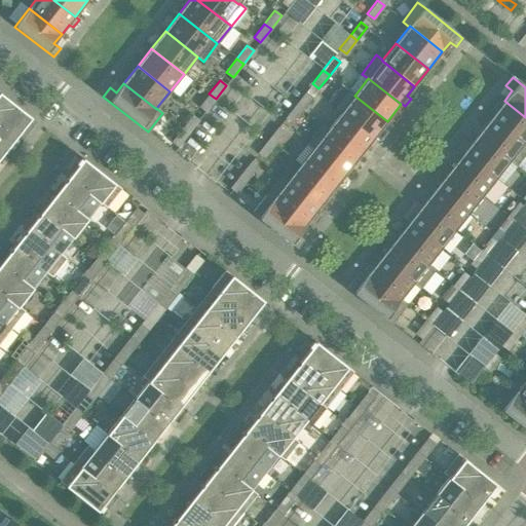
[(387,121),(354,96),(355,95),(349,89),(335,108),(341,113),(373,139),(387,121)]
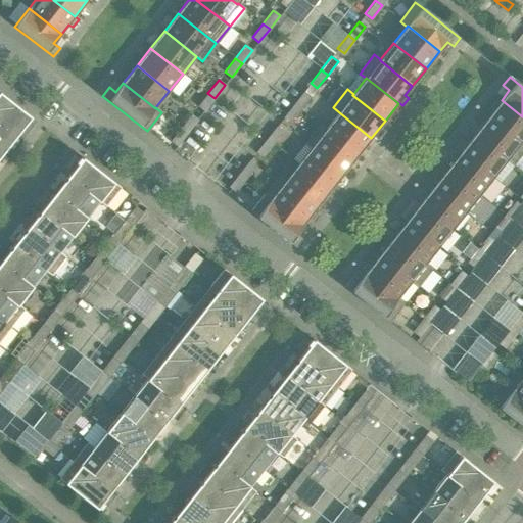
[(300,109),(311,96),(303,91),(293,104),(300,109)]
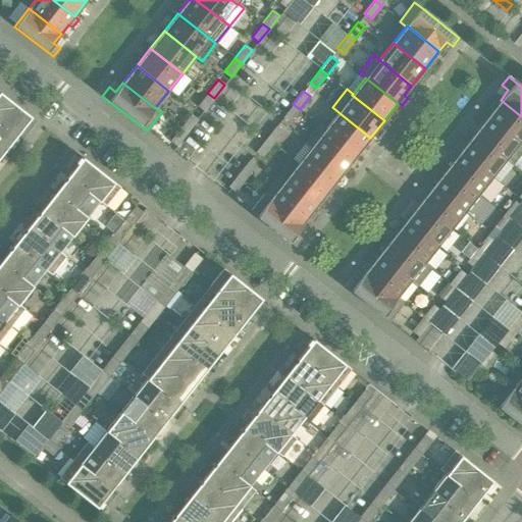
[(0,121),(16,135),(31,117),(0,93),(0,121)]
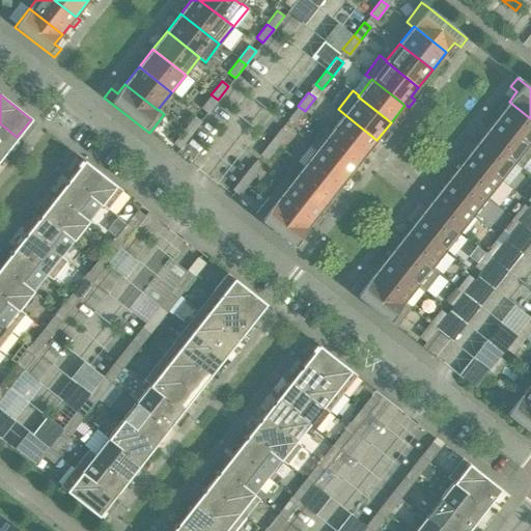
[(207,113),(218,100),(211,94),(200,108),(207,113)]
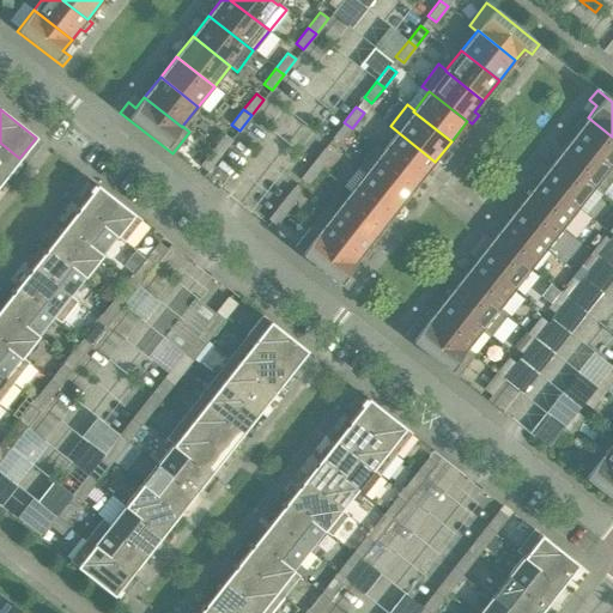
[(612,137),(588,117),(572,138),(612,169),(612,137)]
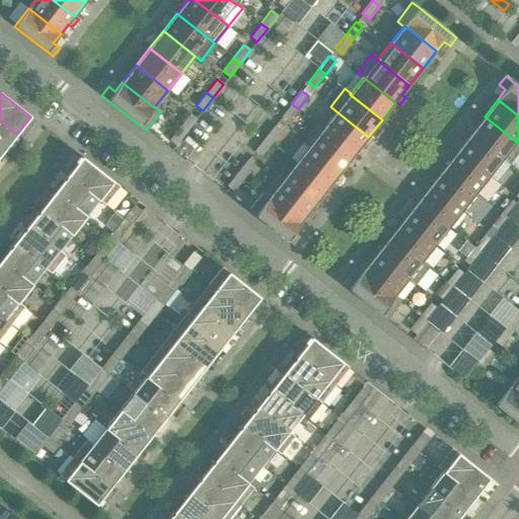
[(288,122),(298,108),(291,103),(281,117),(288,122)]
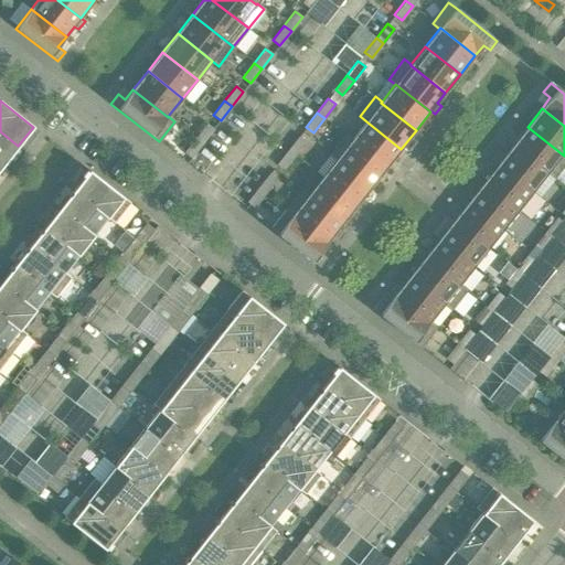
[(366,121),(352,139),(351,140),(386,168),(401,149),(366,121)]
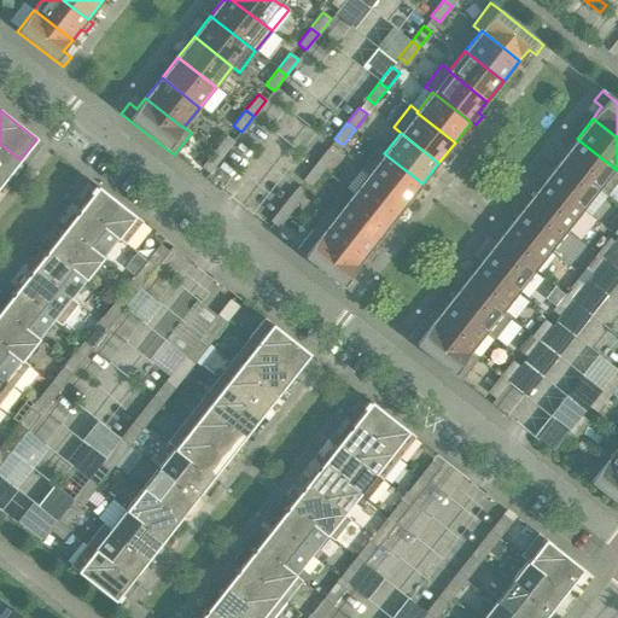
[(221,157),(233,141),(226,135),(214,151),(221,157)]
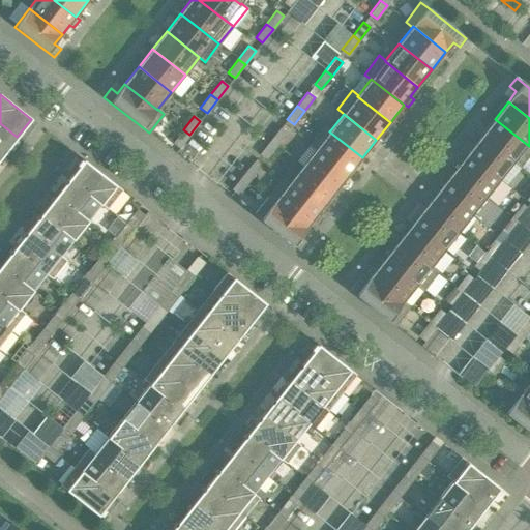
[(529,153),(529,146),(495,119),(480,137),(513,163),(512,163),(519,168),(529,153)]
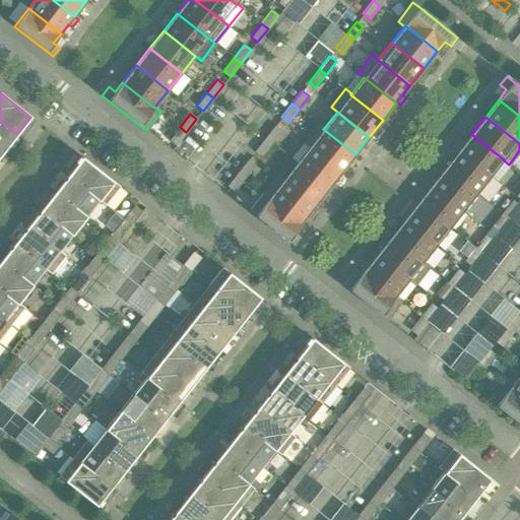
[(16,134),(0,121),(0,149),(3,151),(16,134)]
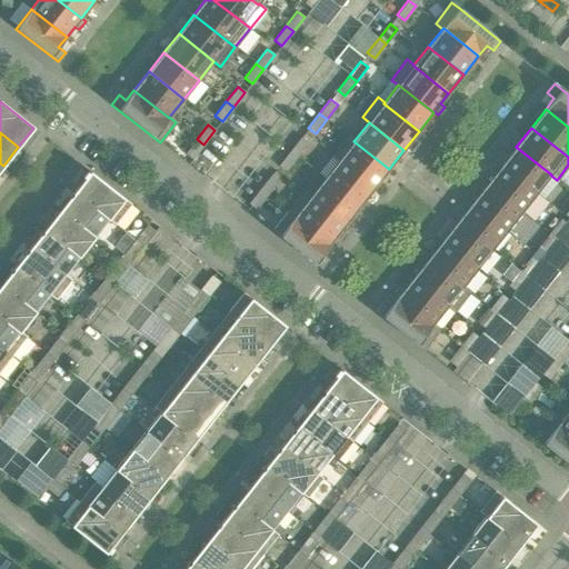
[(389,169),(353,141),(355,140),(348,135),(332,155),(339,160),(375,188),(389,169)]
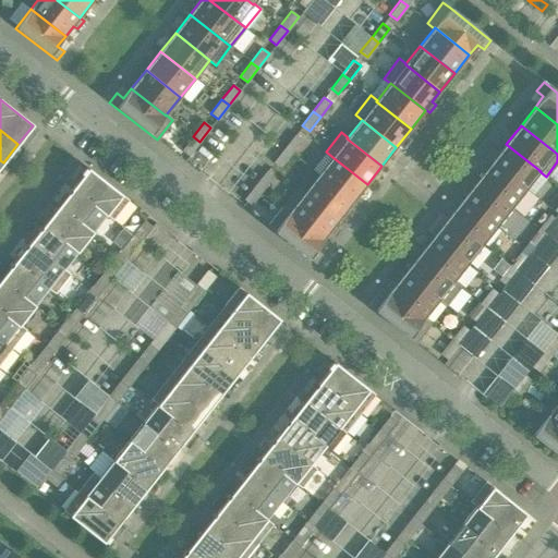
[(291,154),(302,140),(295,134),(283,148),(291,154)]
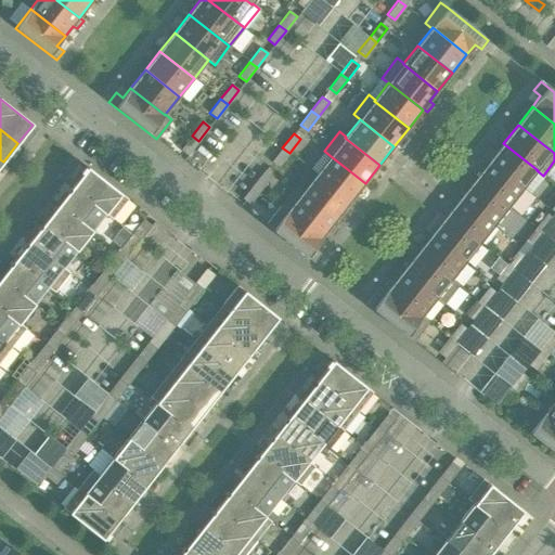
[(188,155),(198,141),(192,136),(181,150),(188,155)]
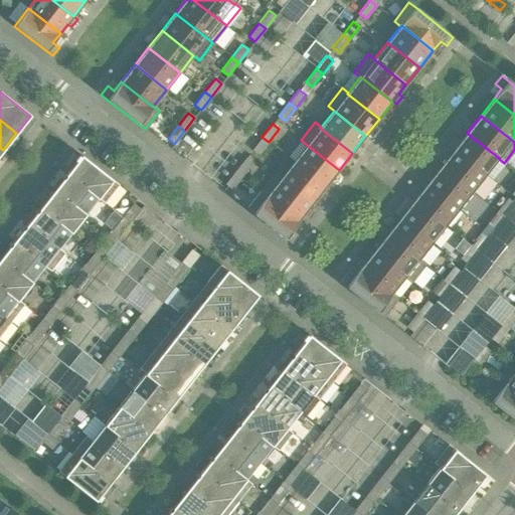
[(499,158),(467,133),(454,150),(485,175),(498,158),(499,158)]
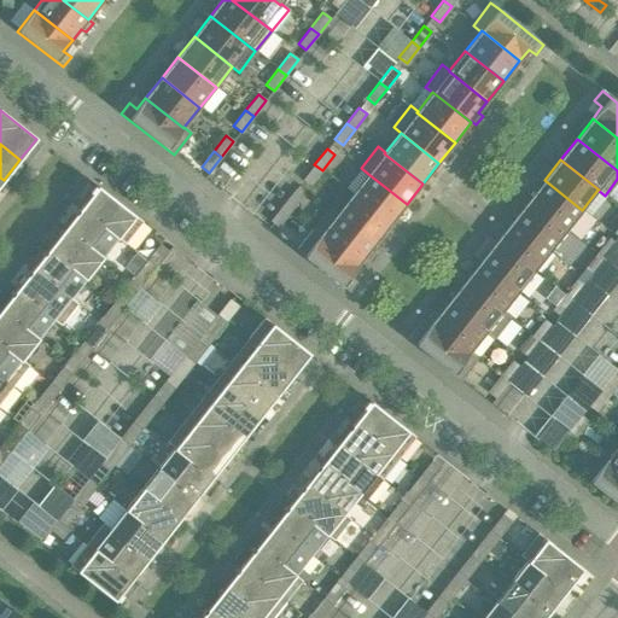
[(310,186),(322,170),(314,164),(302,180),(310,186)]
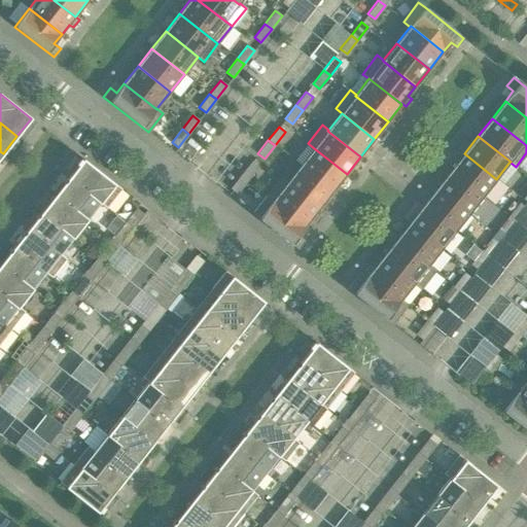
[(347,174),(314,148),(301,166),(332,190),(347,174)]
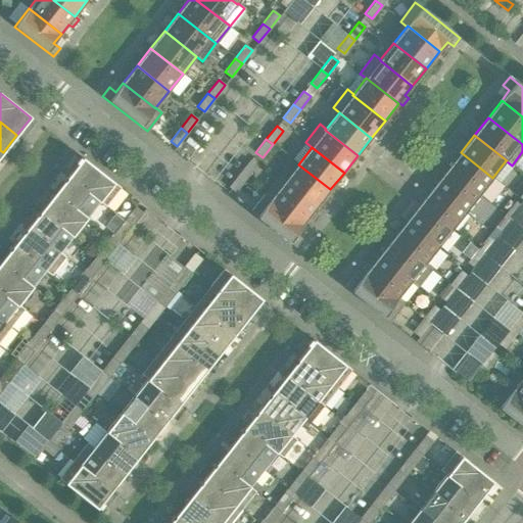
[(492,178),(461,152),(446,170),(479,195),(492,178)]
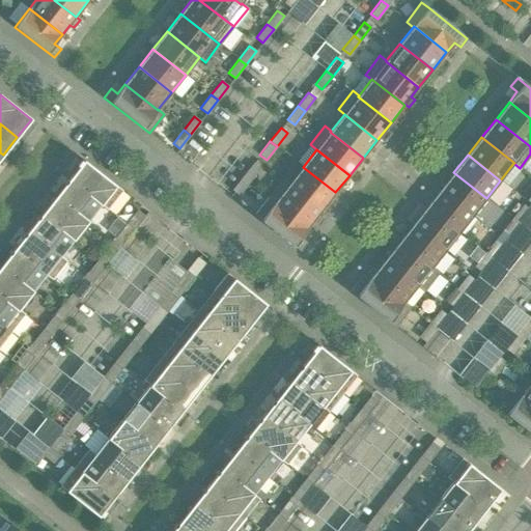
[(122,191),(83,160),(68,178),(102,204),(101,204),(107,210),(122,191)]
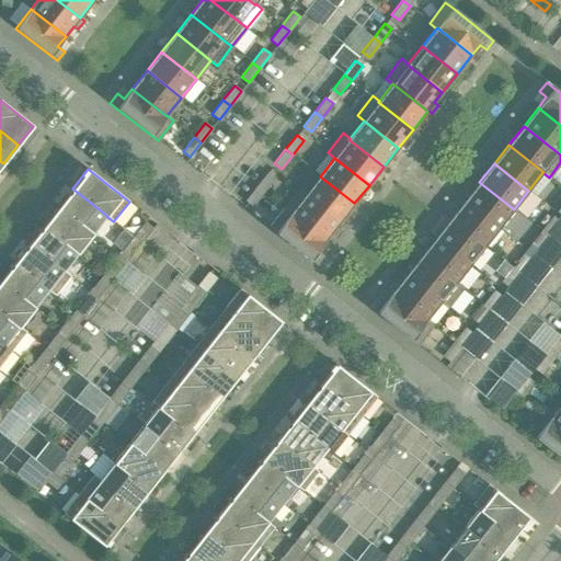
[(263,192),(274,178),(267,172),(256,186),(263,192)]
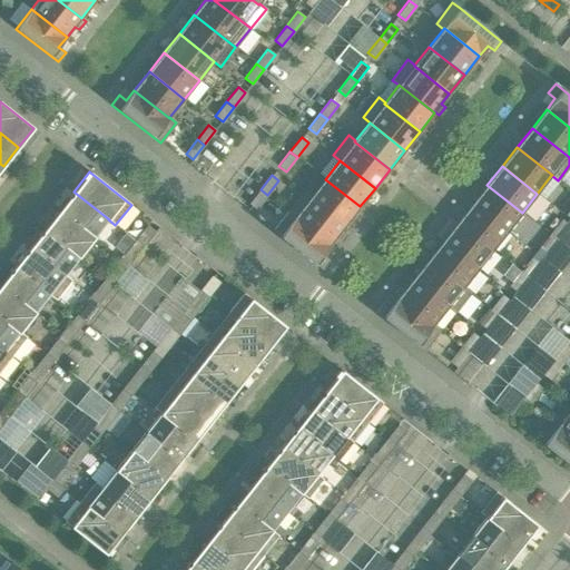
[(325,179),(311,197),(310,198),(345,225),(360,206),(325,179)]
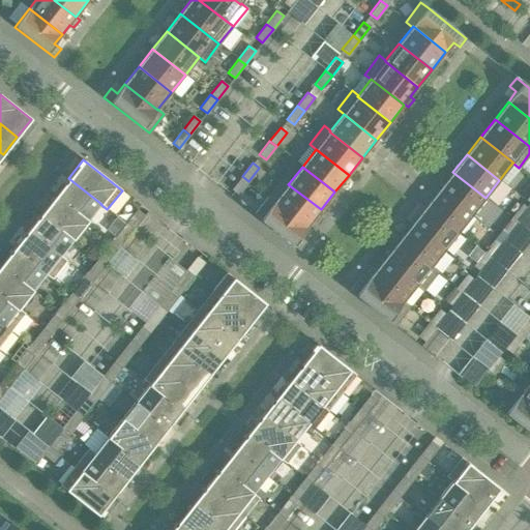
[(486,198),(452,172),(439,189),(472,214),(486,198)]
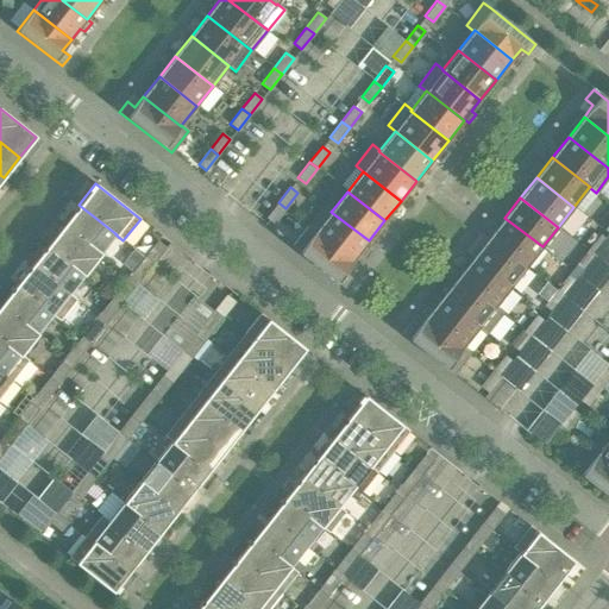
[(274,224),(286,208),(278,202),(267,217),(274,224)]
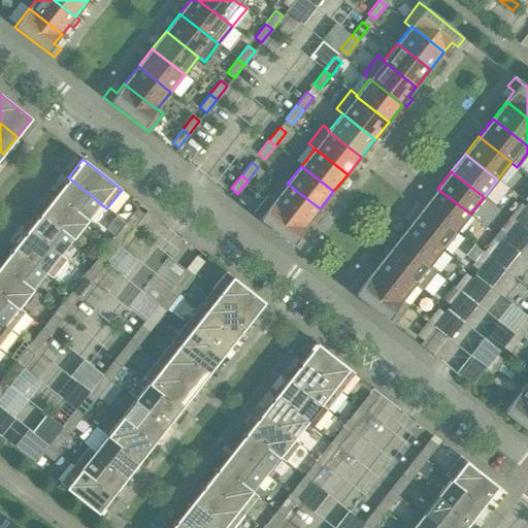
[(101,203),(68,177),(55,195),(87,221),(100,203),(101,203)]
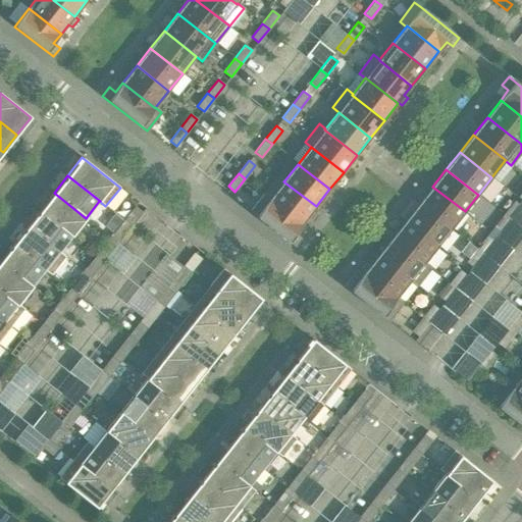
[(316,206),(283,181),(284,180),(278,175),(264,194),(302,223),(316,206)]
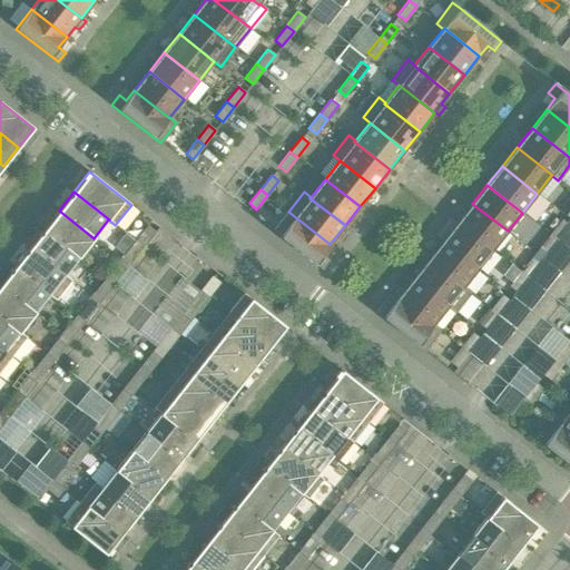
[(508,231),(472,204),(458,222),(492,249),(508,231)]
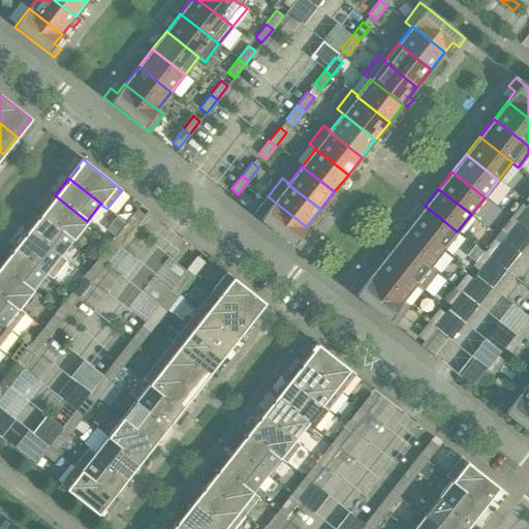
[(87,221),(55,195),(40,213),(73,239),(87,221)]
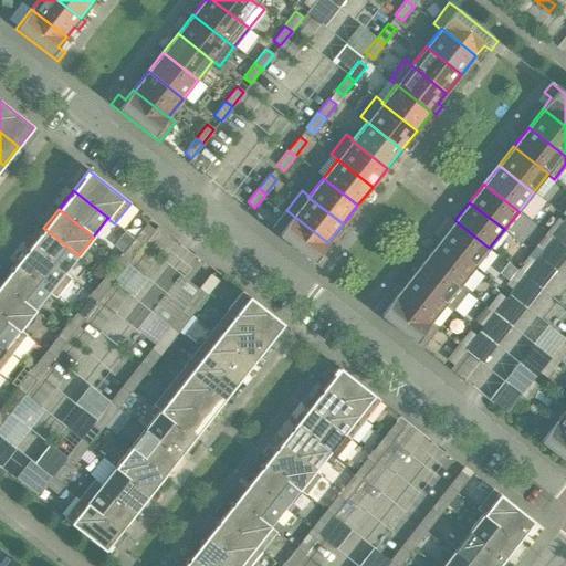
[(327,242),(286,210),(271,230),(320,268),(326,259),(320,253),(327,242)]
